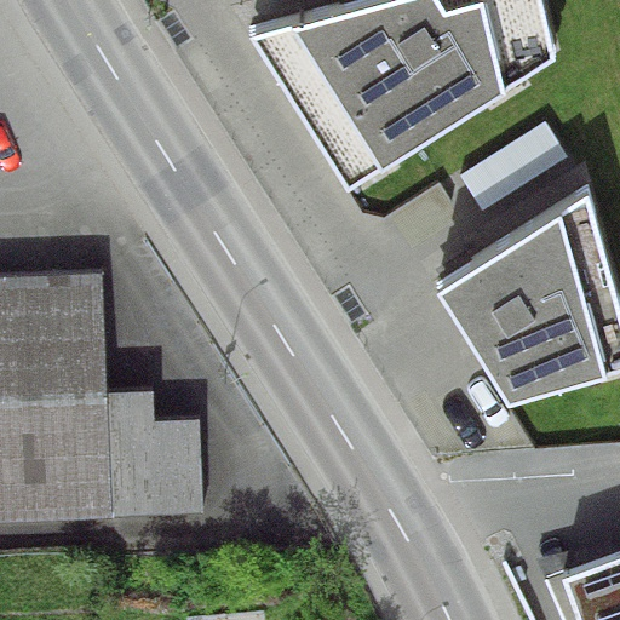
[(556,51),(543,0),(352,0),(250,29),(346,184),(556,51)]
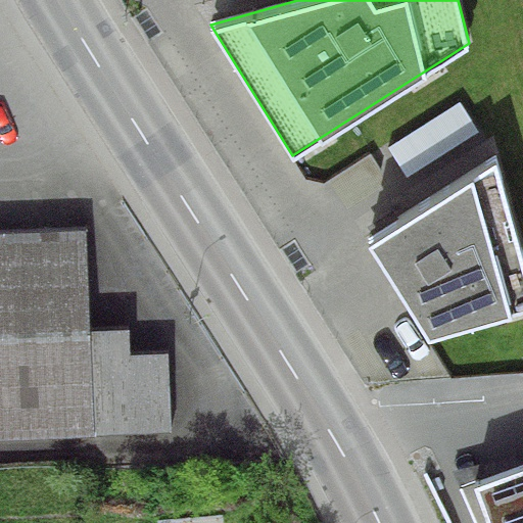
[(478,131),(459,101),(388,147),(408,177),(478,131)]
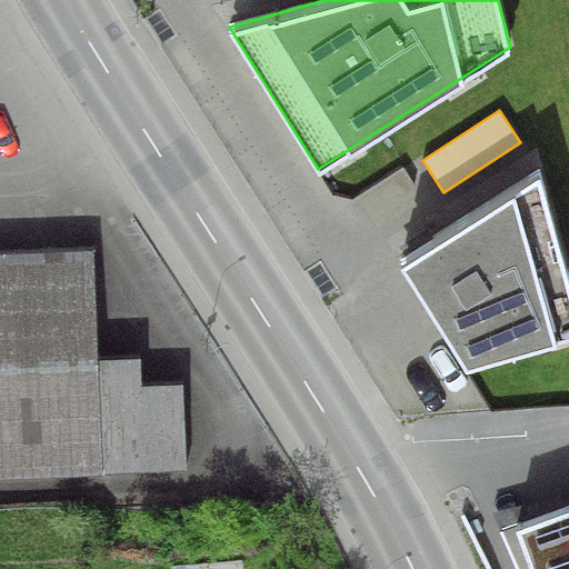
[(568,325),(568,246),(542,151),(399,242),(468,350),(568,325)]
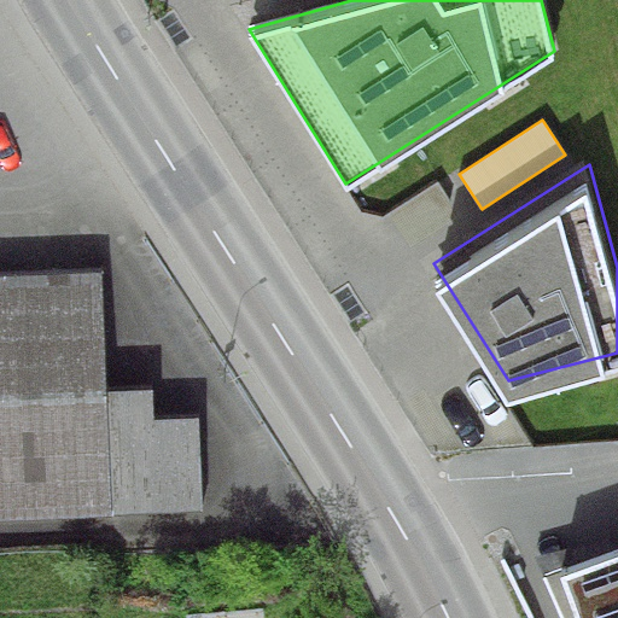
[(101,270),(0,274),(0,518),(204,509),(200,415),(155,418),(153,389),(106,391),(101,270)]
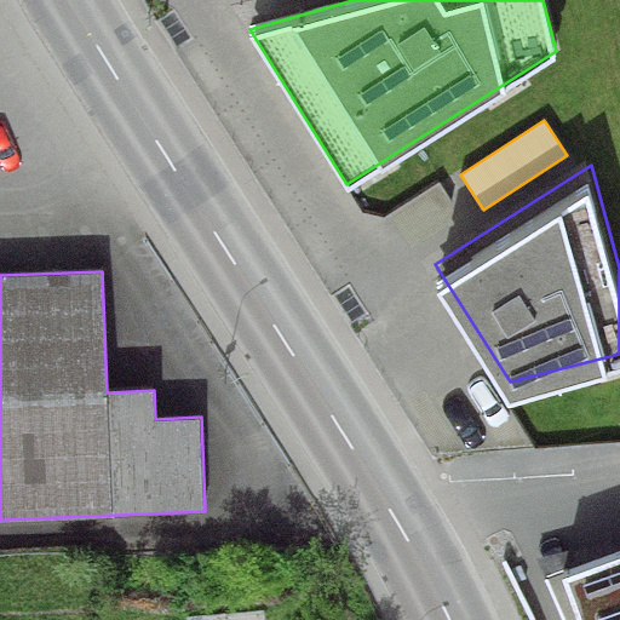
[(619,619),(619,537),(554,562),(574,619),(619,619)]
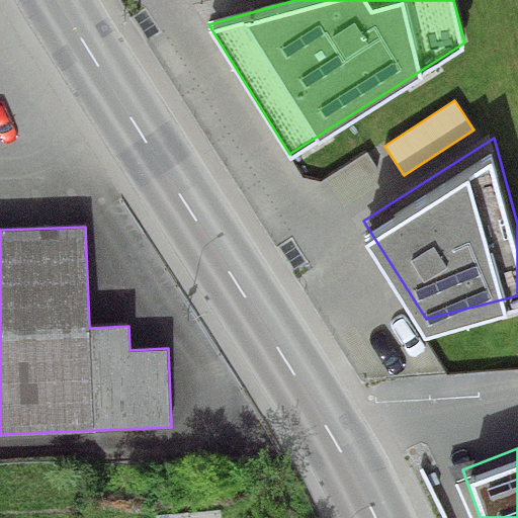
All buildings are outlined.
